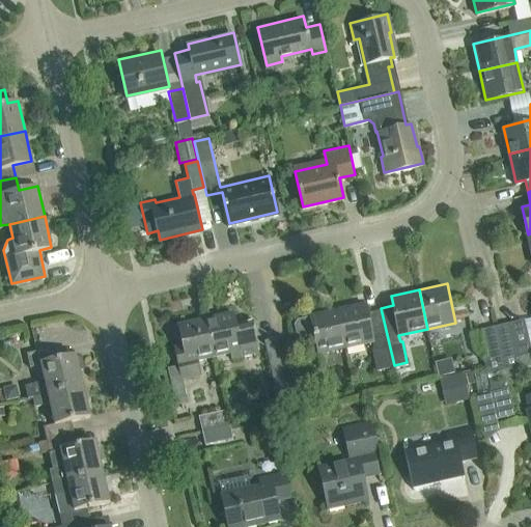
[(376,369),(394,365),(381,308),(368,310),(366,301),(338,307),(347,347),(374,340),(375,347),(372,348),(376,369)]
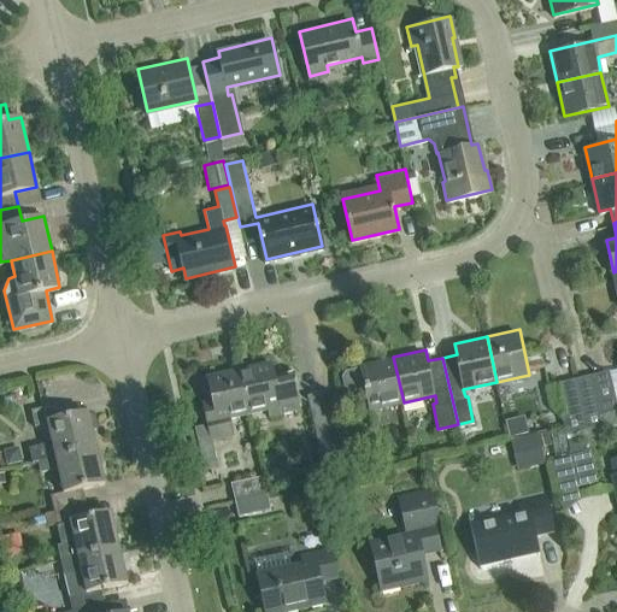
[(371,410),(404,402),(393,357),(362,365),(362,366),(347,369),(344,375),(346,384),(352,388),(365,386),(371,410)]
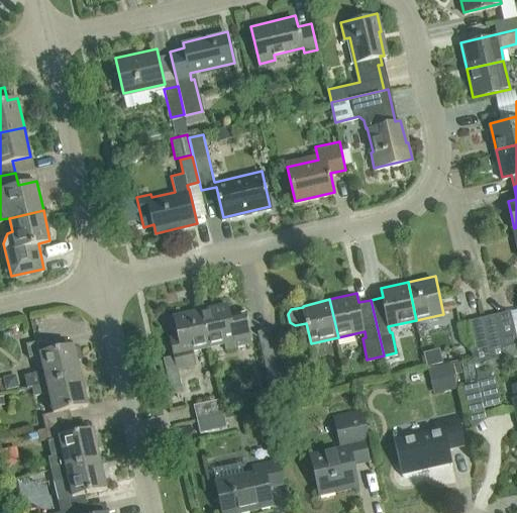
[(228,302),(201,308),(209,344),(210,345),(225,341),(227,347),(251,341),(246,319),(248,315),(247,310),(230,313),(228,302)]
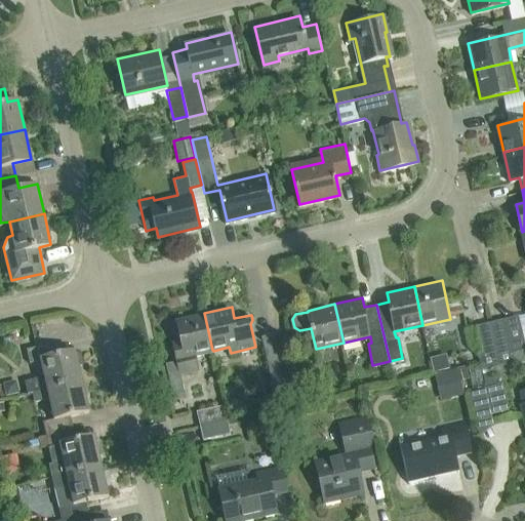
[(194,354),(212,350),(204,313),(174,320),(178,341),(170,342),(175,362),(165,364),(172,395),(185,392),(179,371),(197,368),(194,354)]
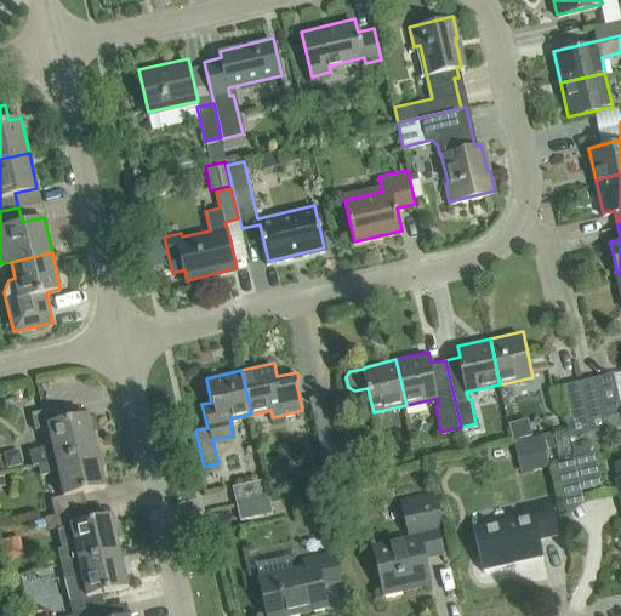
[(620,414),(620,410),(608,414),(598,375),(581,378),(593,429),(620,422),(620,414)]
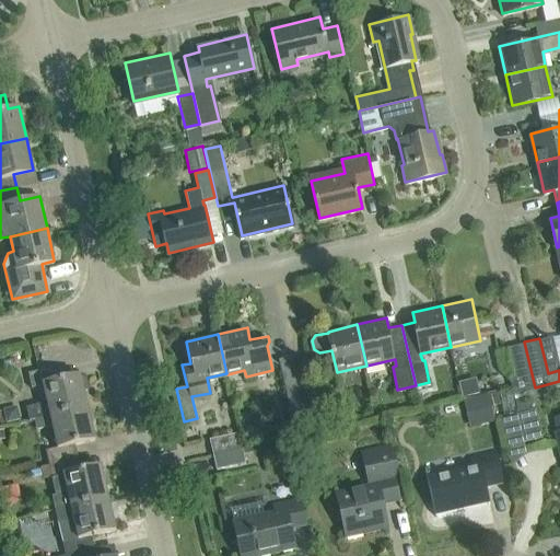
[(515,392),(526,390),(535,387),(524,342),(510,345),(516,373),(511,374),(515,392)]
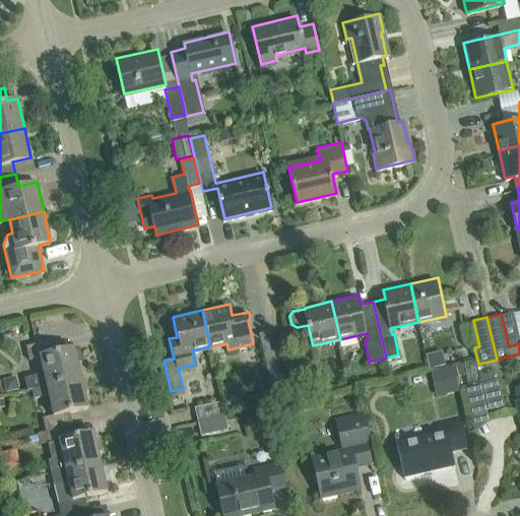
[(428,337),(432,361),(454,358),(451,334),(428,337)]
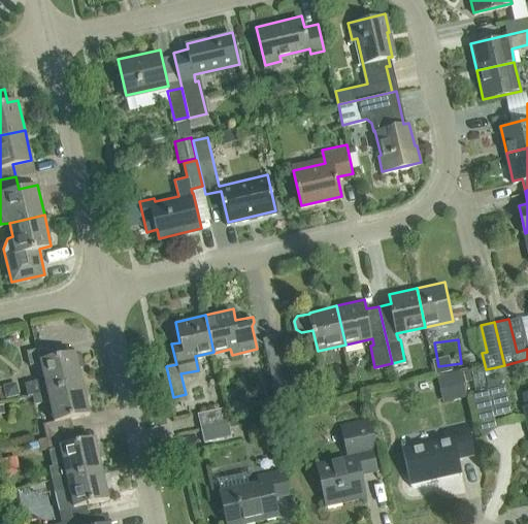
[(31,394),(83,382),(75,352),(57,356),(54,344),(26,350),(29,363),(41,361),(44,377),(24,382),(26,395),(31,394)]
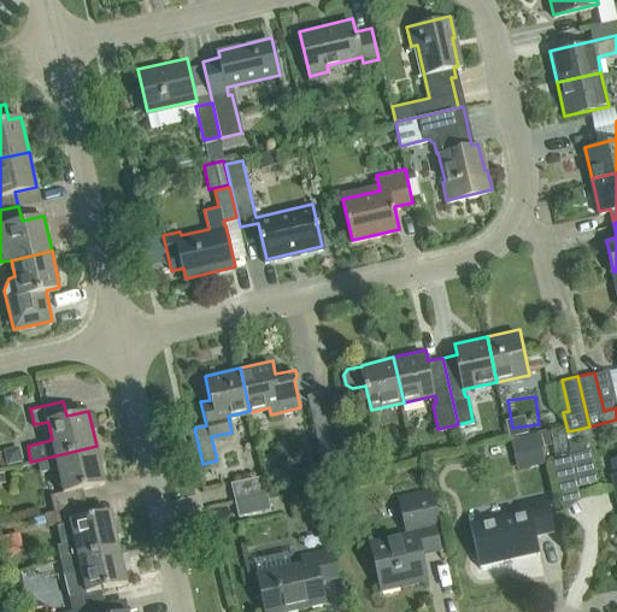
[(580,429),(568,431),(565,433),(577,484),(598,480),(591,449),(585,451),(580,429)]
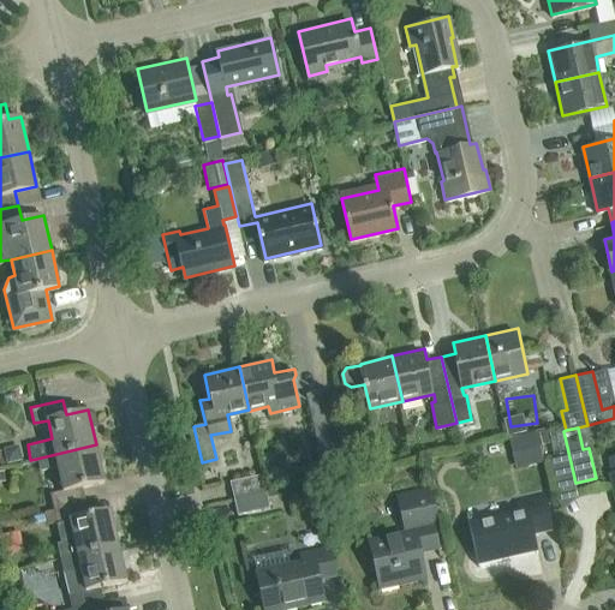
[(524,464),(543,460),(536,430),(517,435),(524,464)]
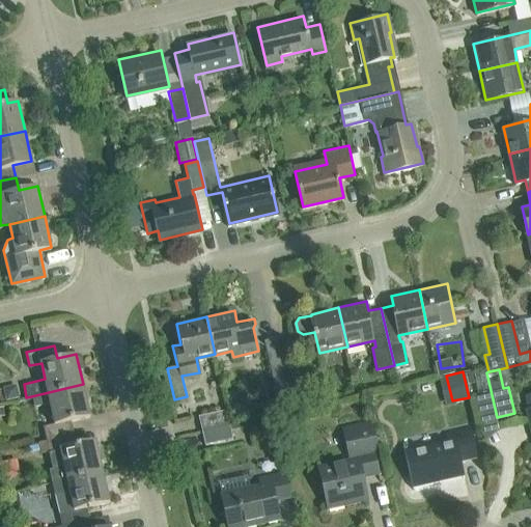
[(301,378),(287,380),(295,408),(307,406),(301,378)]
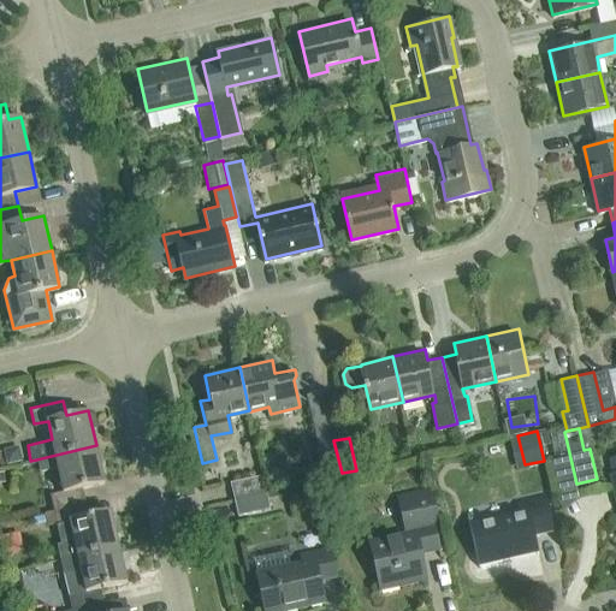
[(323,478),(342,473),(333,440),(315,445),(323,478)]
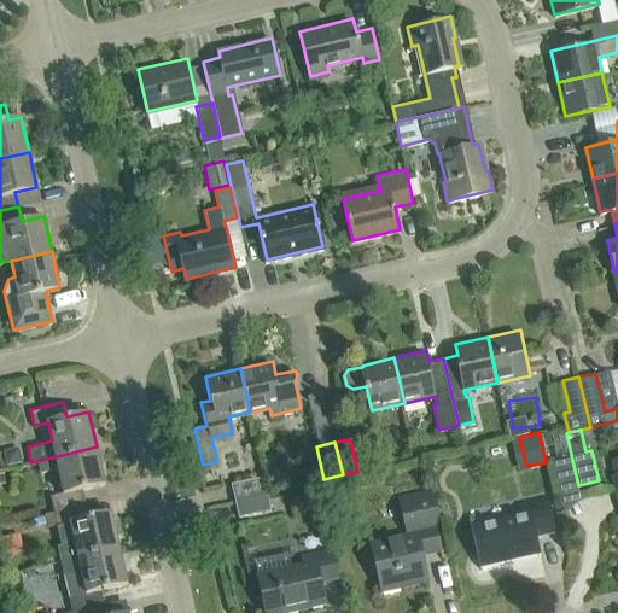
[(97,447),(36,461),(39,472),(58,467),(64,491),(50,494),(53,509),(86,502),(83,488),(104,483),(97,447)]
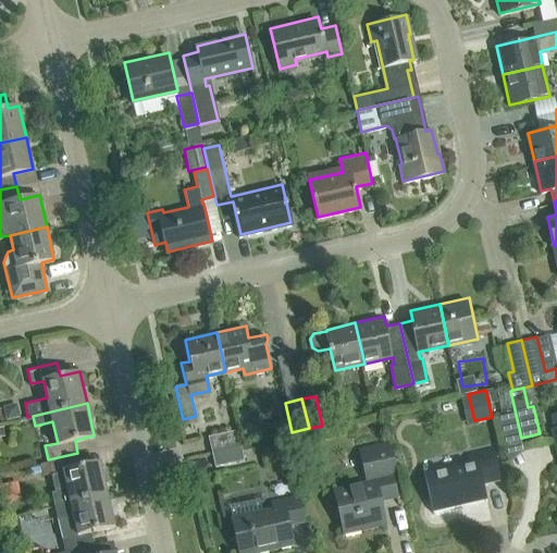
[(213,450),(243,443),(239,428),(210,434),(213,450)]
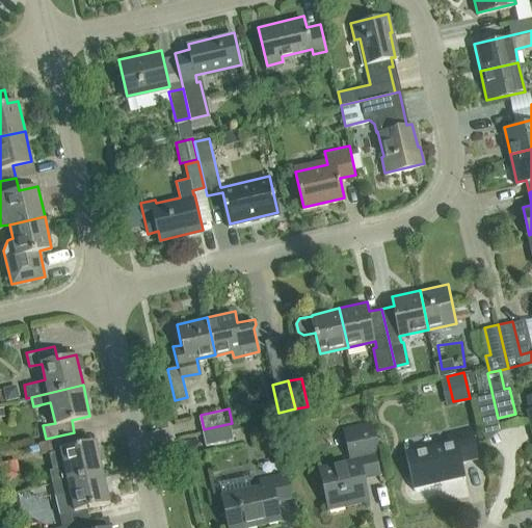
[(380,472),(376,453),(379,452),(371,418),(343,424),(351,460),(320,468),(328,507),(369,498),(364,476),(380,472)]
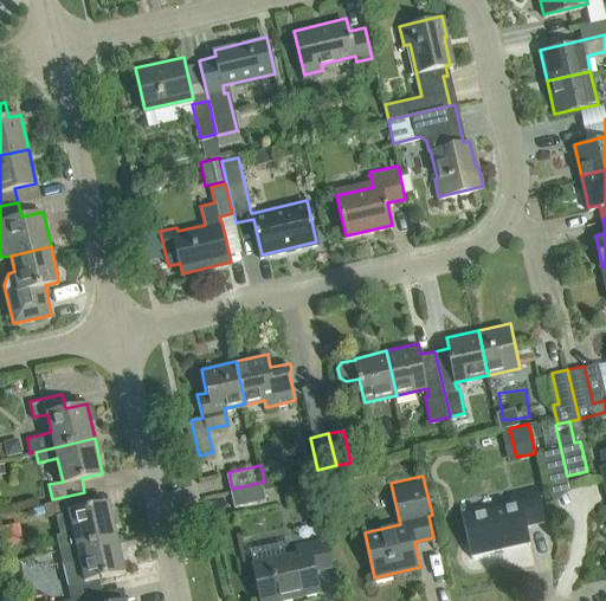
[(264,482),(232,489),(236,505),(268,499),(264,482)]
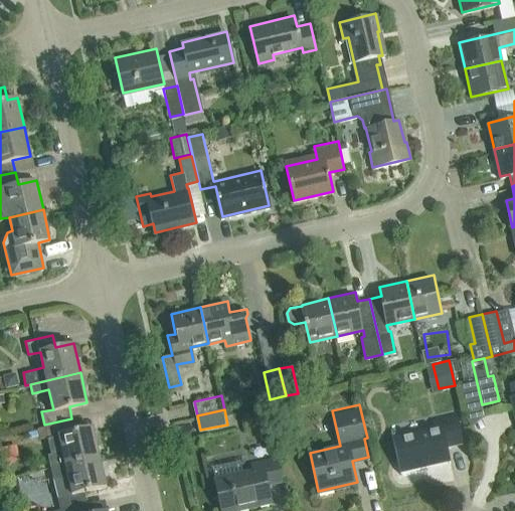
[(448,445),(465,442),(458,412),(433,418),(435,428),(393,437),(401,472),(451,461),(448,445)]
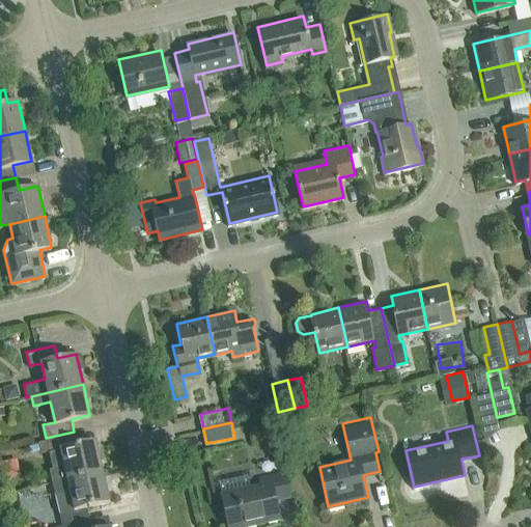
[(77,444),(74,432),(46,438),(49,451),(61,448),(64,465),(49,468),(52,481),(67,477),(102,470),(95,440),(77,444)]
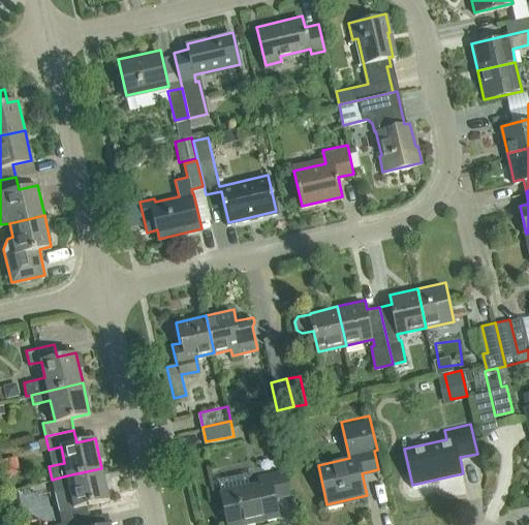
[(0,458),(5,473),(23,467),(19,452),(0,458)]
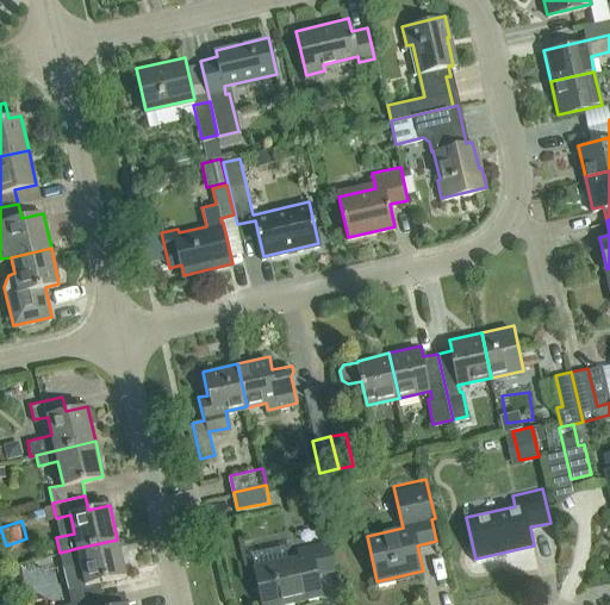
[(125,575),(117,540),(78,548),(60,553),(63,567),(81,563),(86,582),(51,591),(54,604),(58,604),(103,594),(99,581),(125,575)]
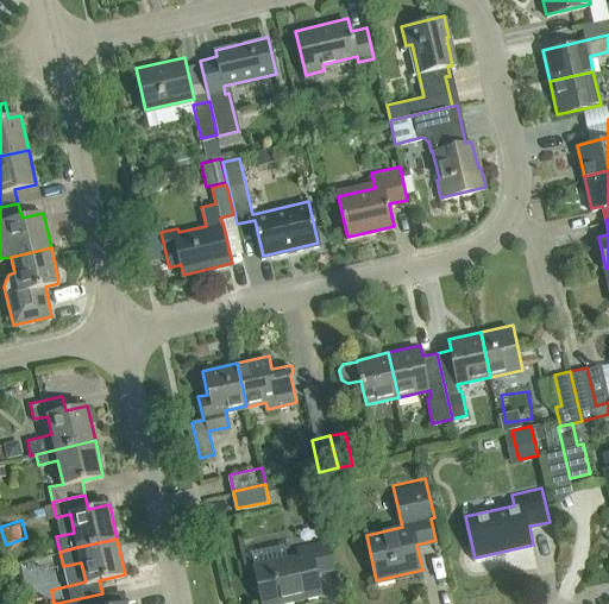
[(316,572),(334,568),(328,540),(297,547),(299,555),(253,565),(262,603),(272,603),(321,593),(316,572)]
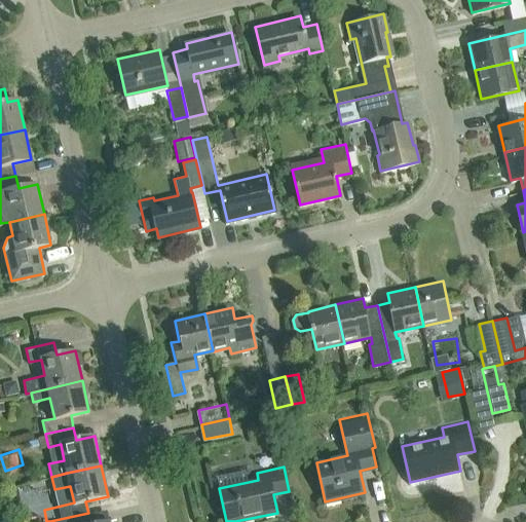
[(116,521),(116,520),(107,521),(89,521),(88,513),(50,521),(116,521)]
